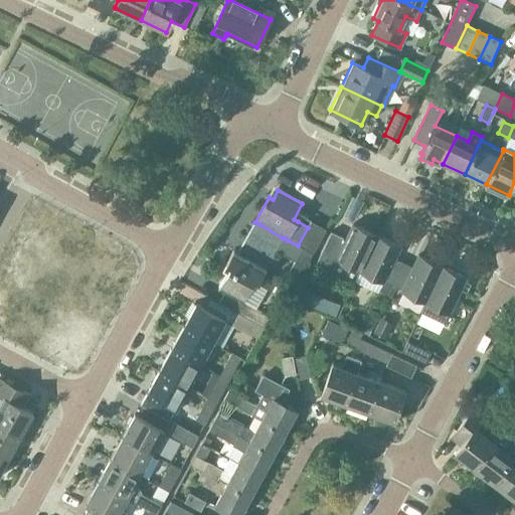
[(461,239),(480,247),(487,232),(469,223),(461,239)]
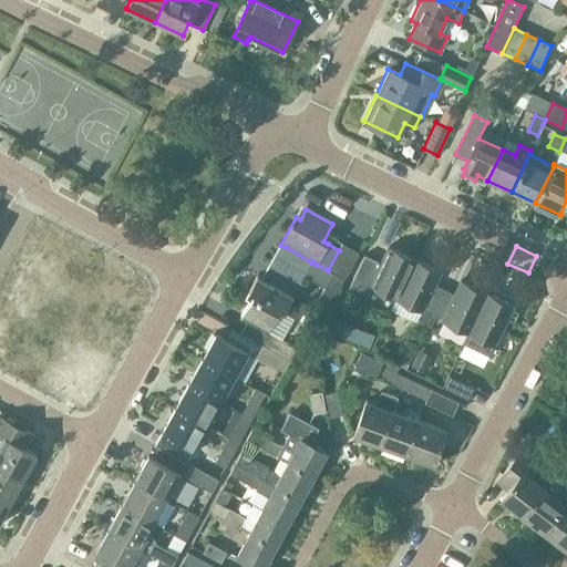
[(268,330),(279,309),(285,312),(292,297),(311,263),(286,247),(279,259),(275,256),(261,280),(257,277),(248,294),(249,302),(240,317),(249,321),(243,333),(258,342),(258,343),(264,346),(271,332),(268,330)]
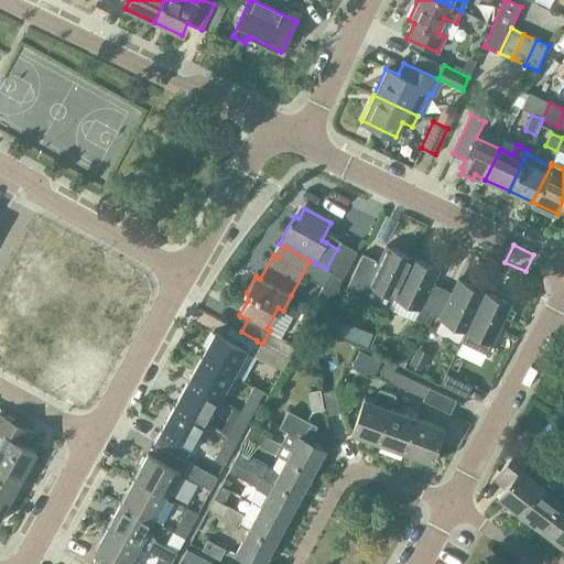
[(388,246),(379,262),(366,256),(350,289),(366,296),(365,300),(390,312),(397,300),(394,299),(413,258),(388,246)]
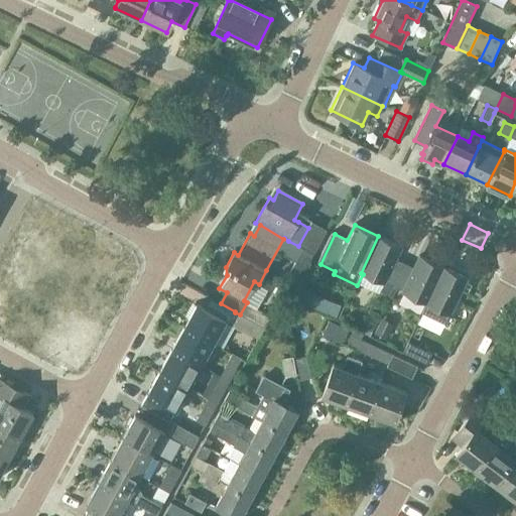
[(402,247),(378,236),(361,273),(363,274),(384,284),(385,282),(394,286),(400,274),(391,270),(402,247)]
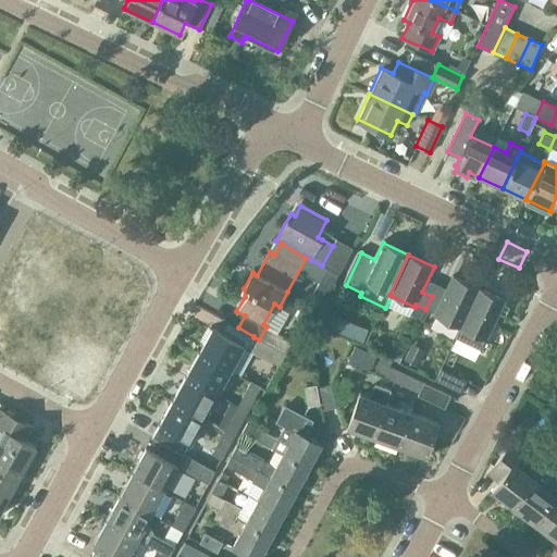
[(91,295),(97,283),(56,262),(23,327),(64,348),(72,333),(104,350),(124,311),(91,295)]
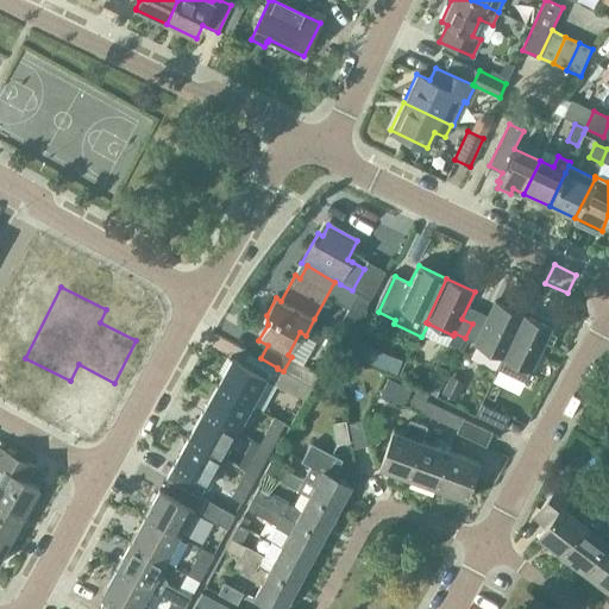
[(368,305),(355,297),(340,325),(352,332),(368,305)]
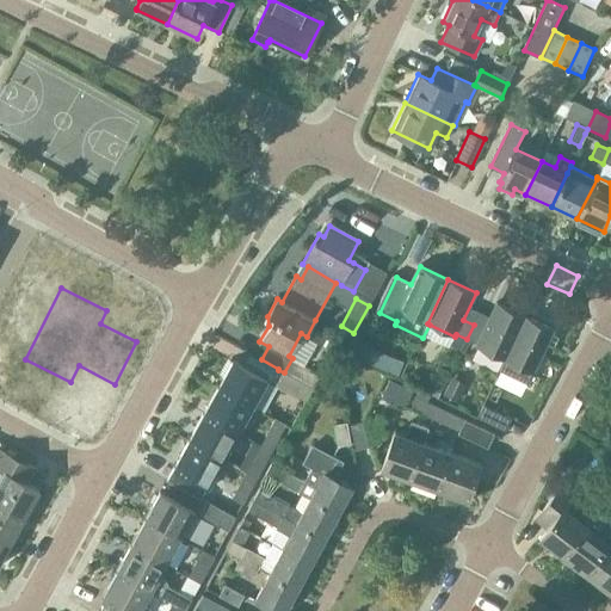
[(474,325),(467,339),(479,345),(477,347),(505,360),(525,316),(498,303),(486,331),(474,325)]
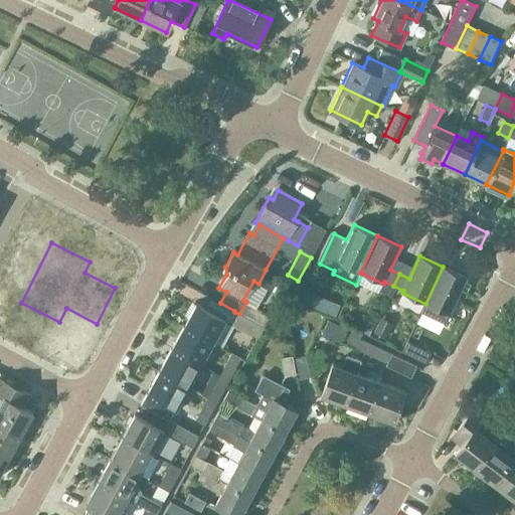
[(443,267),(425,304),(449,315),(467,279),(443,267)]
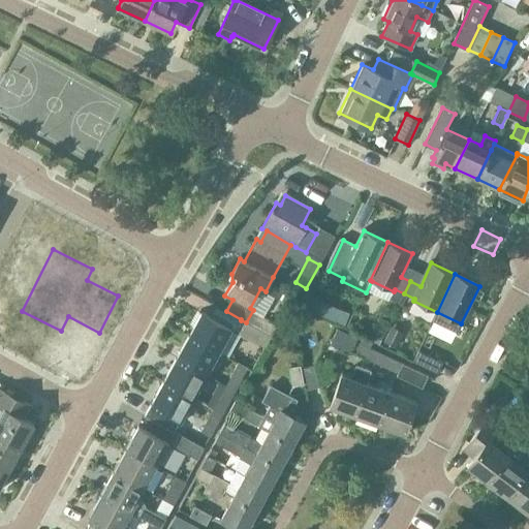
[(305,296),(300,307),(320,315),(324,304),(305,296)]
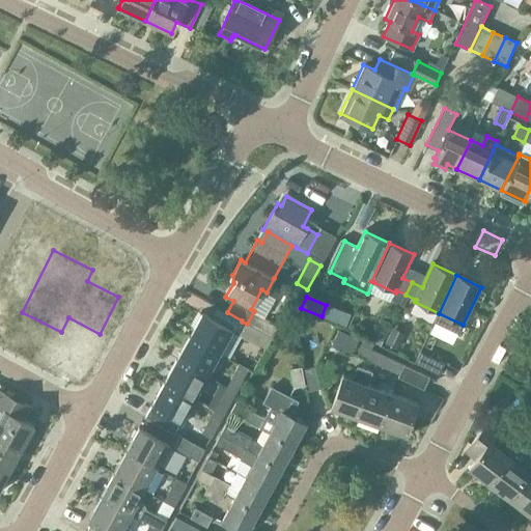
[(279,325),(254,311),(247,324),(272,338),(279,325)]
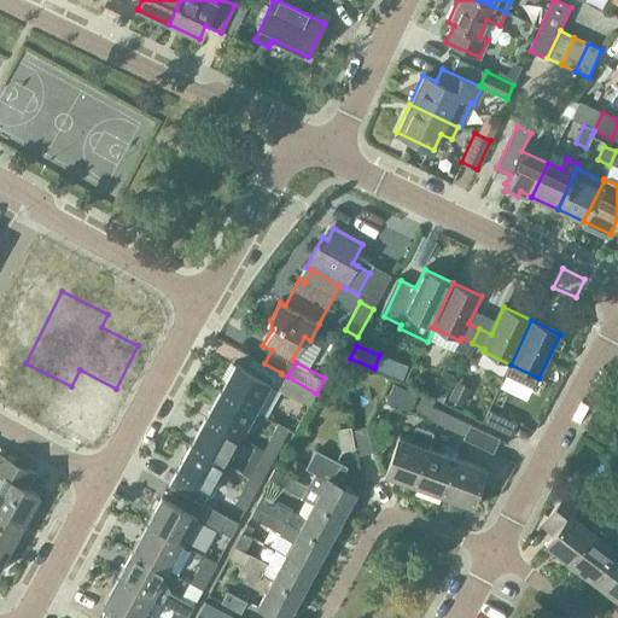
[(220,392),(256,412),(270,384),(235,365),(220,392)]
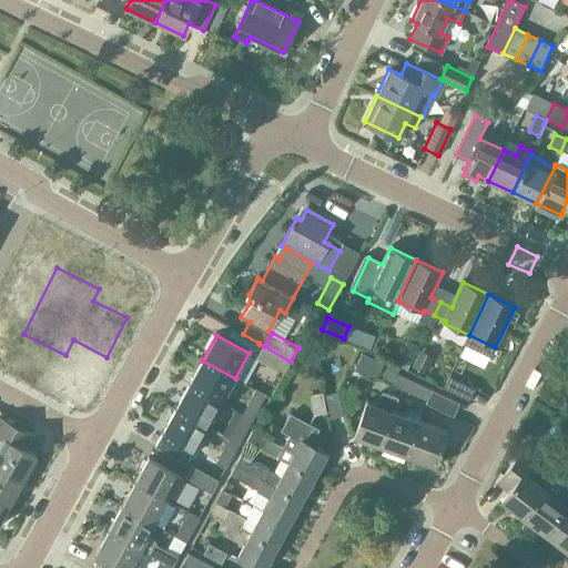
[(252,355),(280,371),(286,358),(264,346),(259,344),(252,355)]
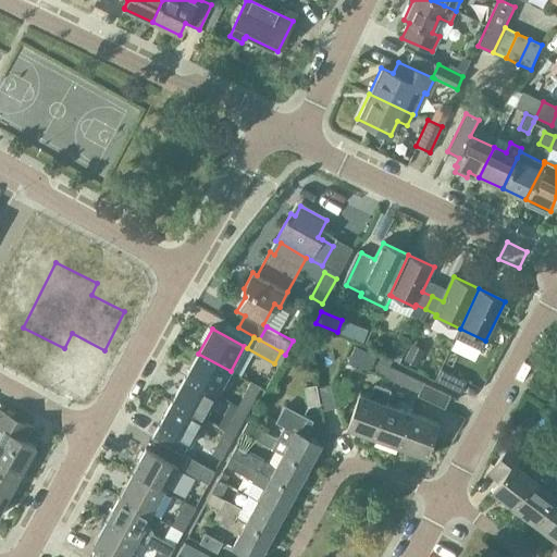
[(393,338),(387,351),(399,357),(406,345),(393,338)]
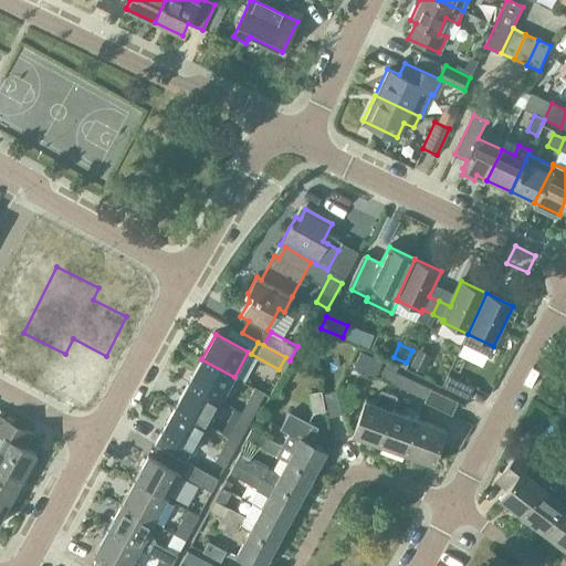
[(412,365),(423,370),(429,360),(417,354),(412,365)]
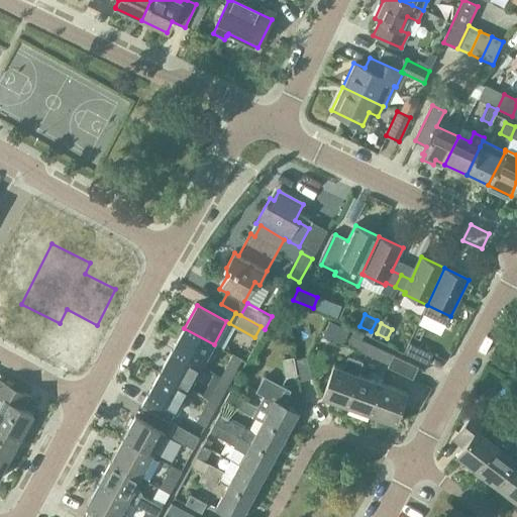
[(172,350),(201,367),(214,344),(184,328),(172,350)]
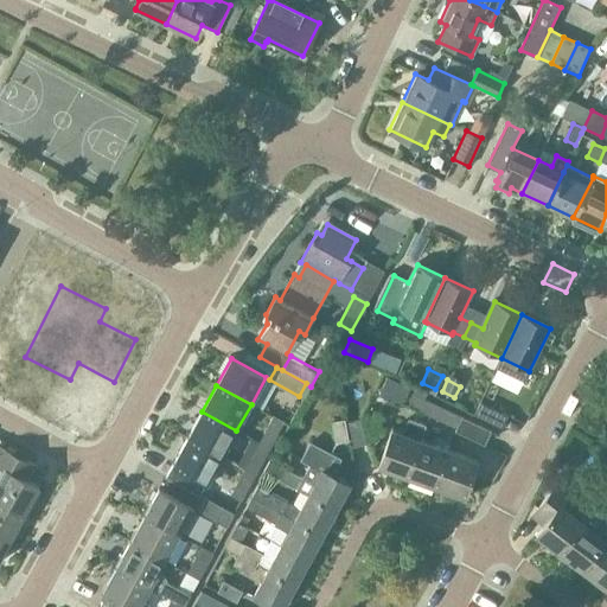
[(420,411),(426,400),(408,390),(402,403),(420,411)]
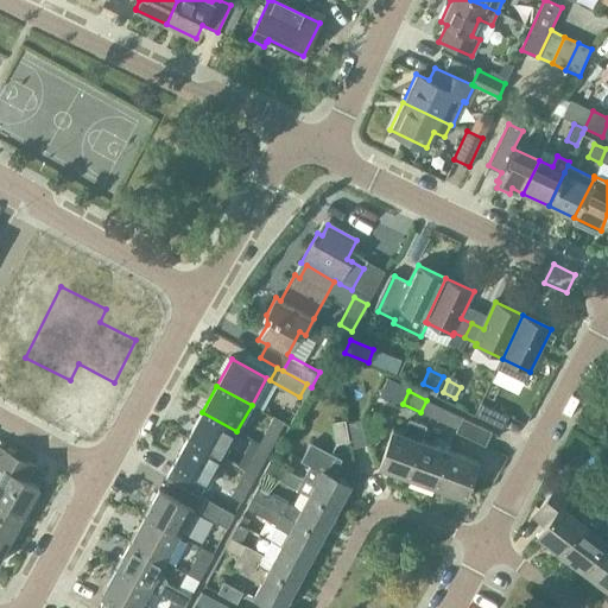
[(510,415),(482,403),(476,415),(504,428),(510,415)]
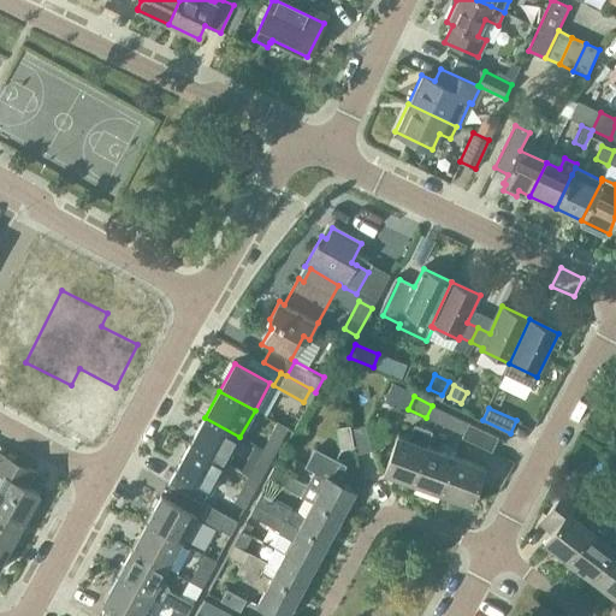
[(454,432),(460,419),(442,410),(436,422),(454,432)]
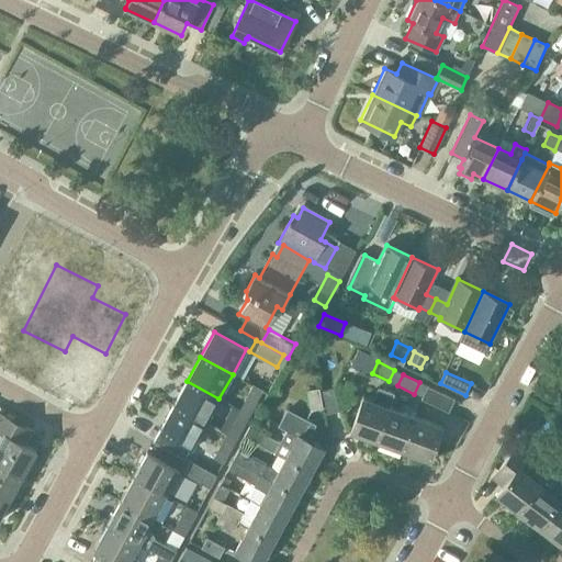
[(172,405),(205,423),(218,398),(187,381),(172,405)]
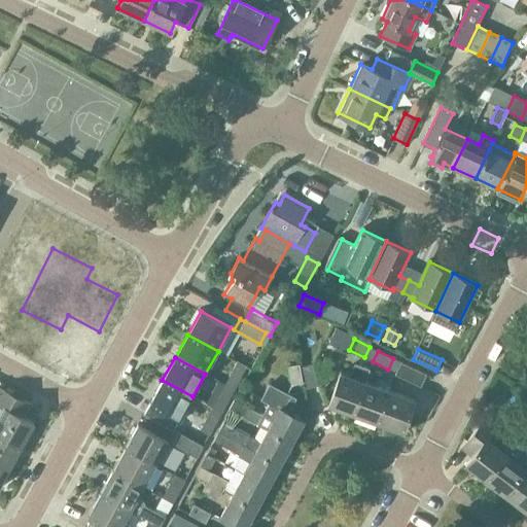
[(237,360),(224,384),(235,389),(247,365),(237,360)]
